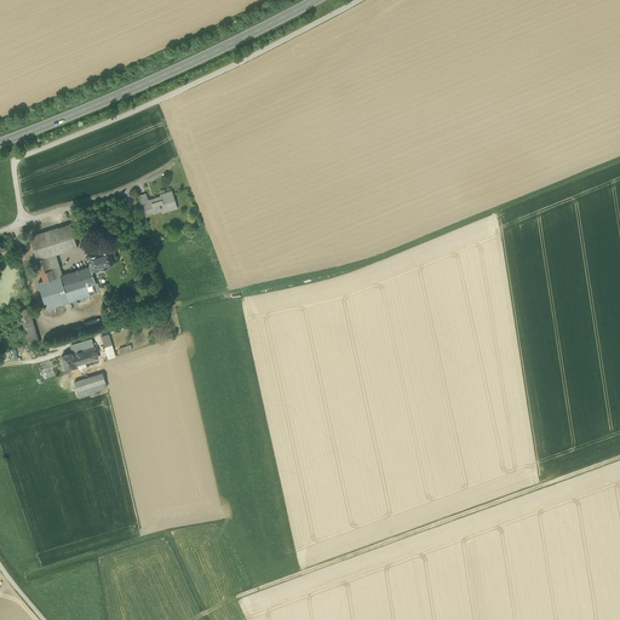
[(141,204),(144,214),(154,211),(156,211),(155,207),(160,206),(161,210),(162,210),(162,211),(164,213),(167,211),(167,212),(178,208),(172,190),(160,194),(160,196),(148,200),(148,202),(147,202),(145,202),(141,204)]
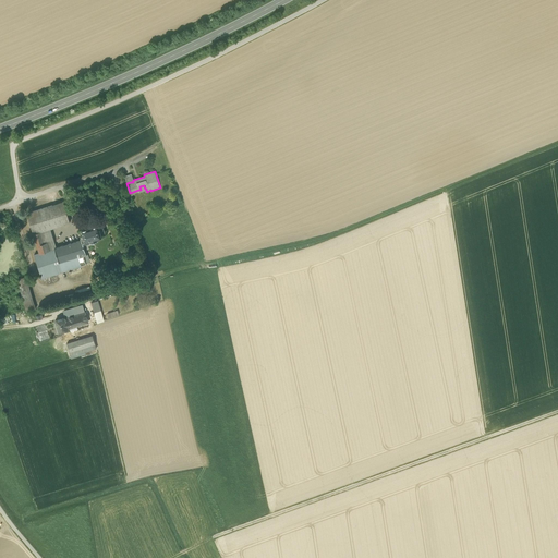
[(124,176),(126,183),(131,182),(132,182),(133,182),(133,180),(132,173),(124,176)]
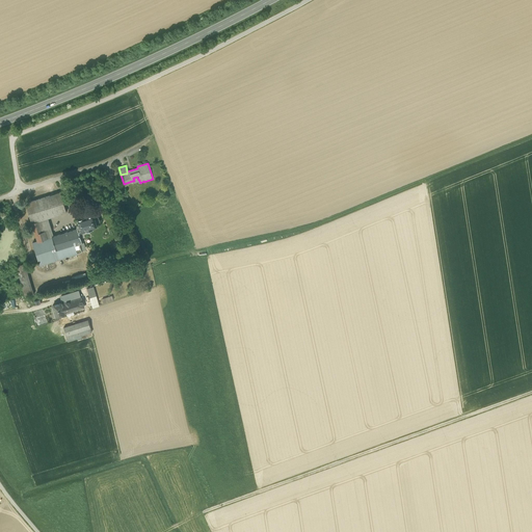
[(26,204),(32,222),(48,218),(67,212),(60,192),(26,204)]
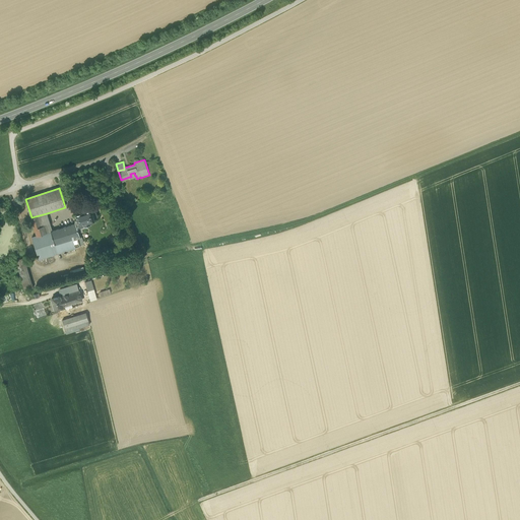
[(76,223),(79,233),(80,233),(83,232),(82,230),(84,229),(85,226),(85,224),(87,224),(89,223),(91,222),(90,221),(94,220),(94,217),(98,216),(95,210),(92,211),(91,208),(88,209),(87,208),(81,210),(81,211),(77,213),(76,213),(76,214),(77,218),(76,219),(75,220),(76,223)]
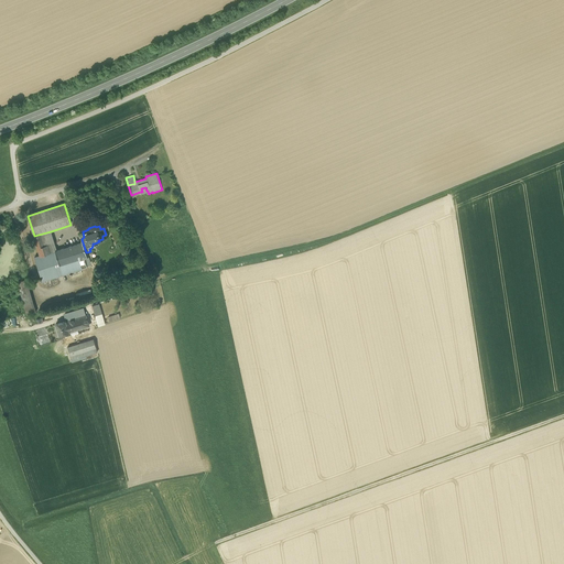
[(56,250),(51,231),(34,236),(40,256),(56,250)]
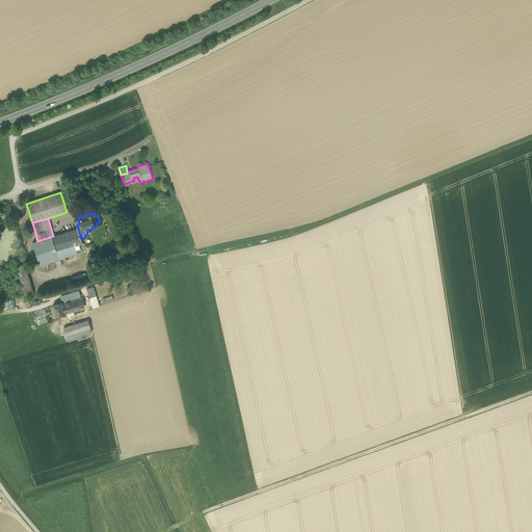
[(78,229),(53,236),(37,241),(32,243),(40,265),(82,251),(80,244),(82,243),(82,242),(81,238),(78,229)]
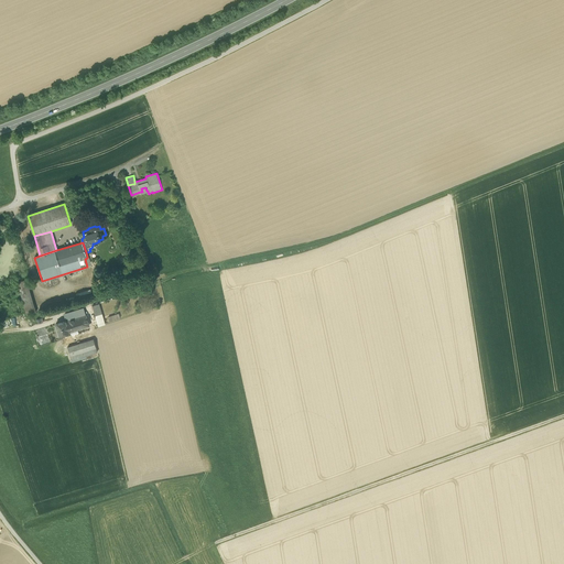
[(21,297),(26,315),(36,312),(26,280),(17,282),(21,297)]
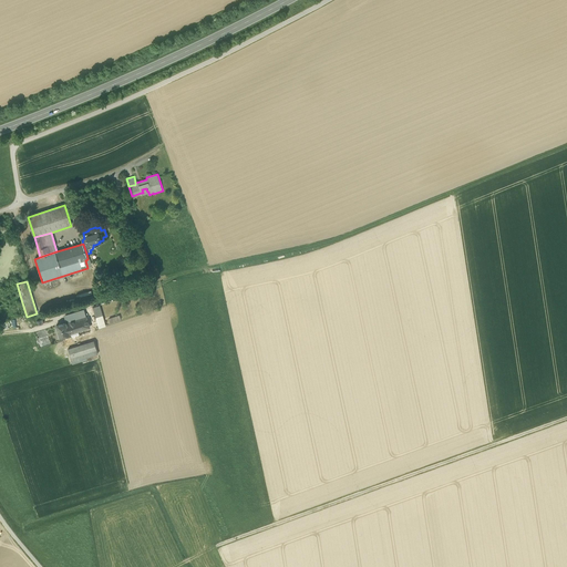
[(93,308),(95,318),(103,316),(100,306),(93,308)]
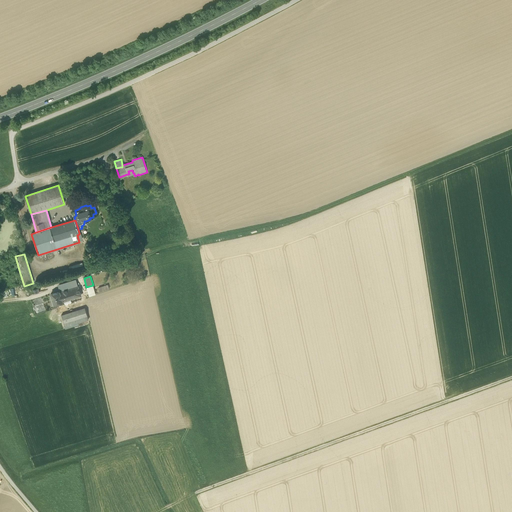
[(60,292),(78,287),(76,280),(58,285),(60,292)]
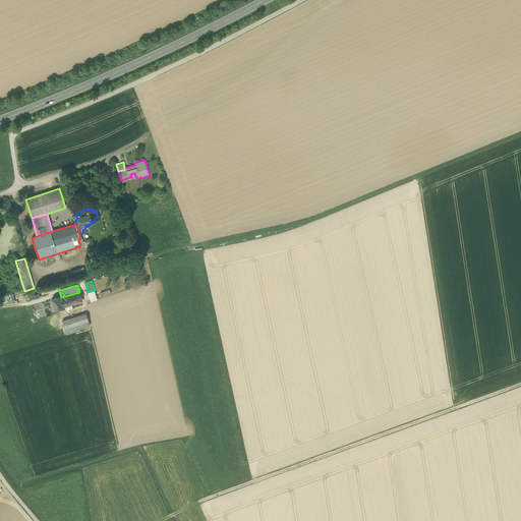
[(96,295),(95,290),(88,292),(91,302),(98,299),(96,295)]
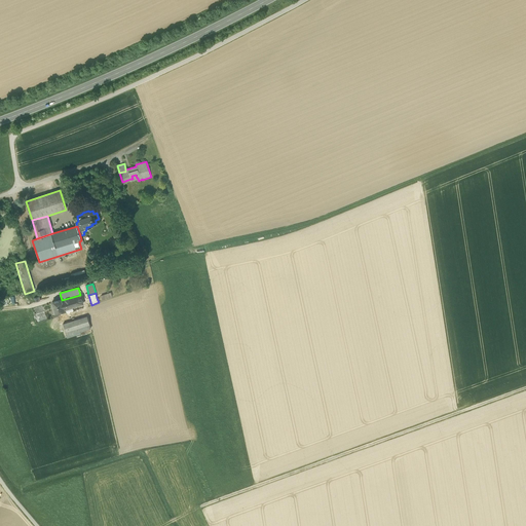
[(80,295),(62,300),(65,309),(67,309),(68,312),(74,310),(73,307),(83,304),(80,295)]
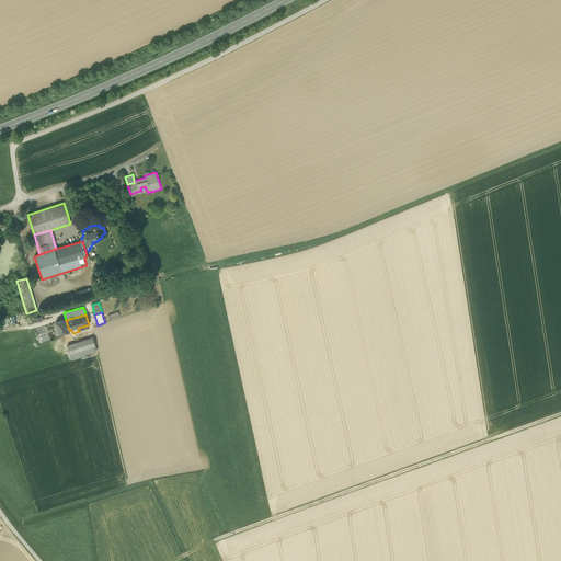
[(58,333),(69,330),(66,320),(55,323),(57,330),(58,333)]
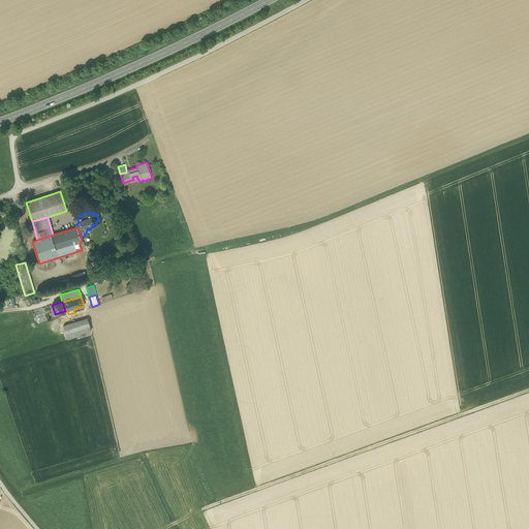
[(88,318),(72,323),(75,335),(91,330),(88,318)]
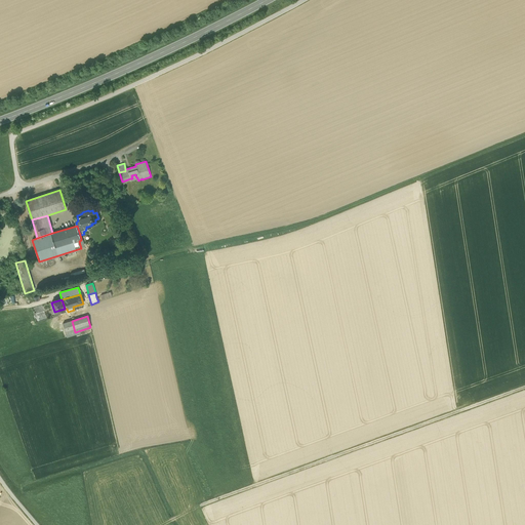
[(76,334),(75,332),(72,321),(63,323),(67,336),(76,334)]
